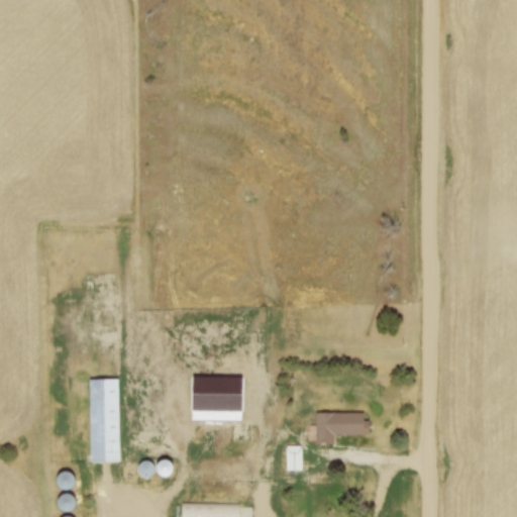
[(85,380),(87,462),(119,461),(116,379),(85,380)]
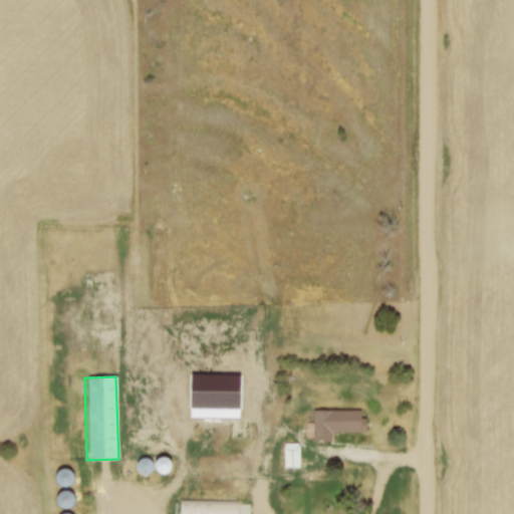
[(312,410),(312,440),(332,440),(332,434),(368,434),(368,417),(360,418),(360,410),(312,410)]
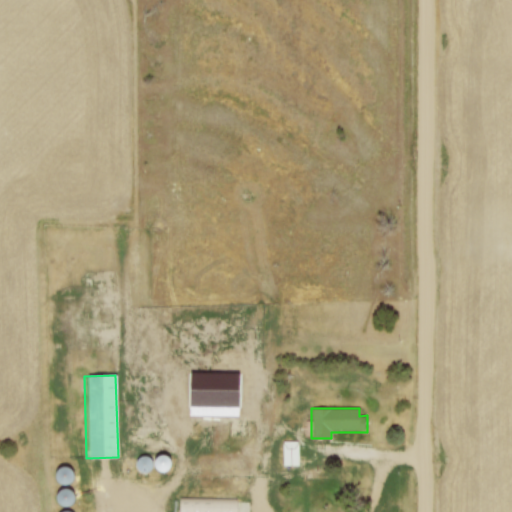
[(226,415),(225,438),(246,439),(247,415),(226,415)]
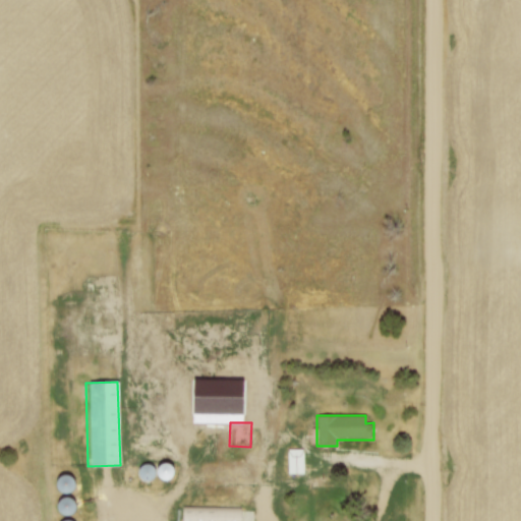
[(285,451),(286,474),(308,474),(307,451),(285,451)]
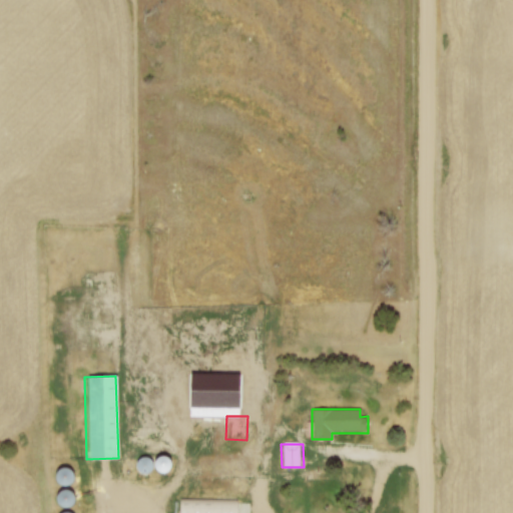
[(152,468),(152,466),(152,463),(151,460),(149,458),(146,457),(143,456),(140,457),(138,458),(136,461),(135,463),(135,466),(135,469),(137,471),(139,473),(142,474),(145,474),(148,473),(150,471),(152,468)]
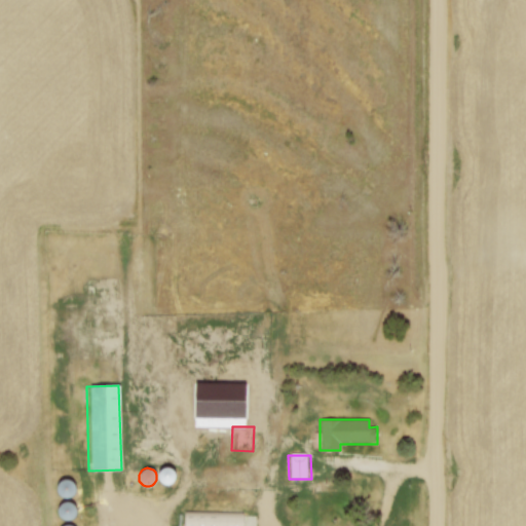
[(176,481),(176,478),(176,475),(175,473),(173,471),(170,468),(167,468),(164,468),(161,471),(159,473),(158,476),(158,479),(159,481),(160,484),(163,486),(166,486),(170,486),(172,485),(174,483),(176,481)]
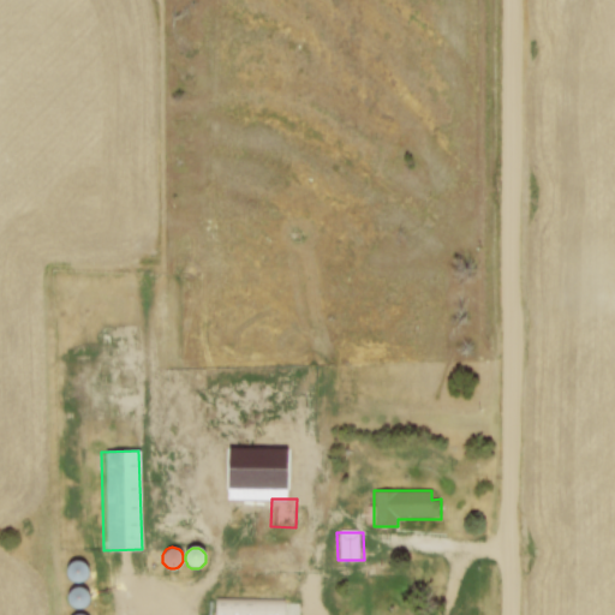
[(83,575),(84,572),(83,569),(82,566),(79,563),(77,562),(73,561),(70,562),(66,563),(64,566),(63,569),(63,573),(64,577),(66,579),(69,581),(72,583),(76,583),(78,580),(82,579),(83,575)]
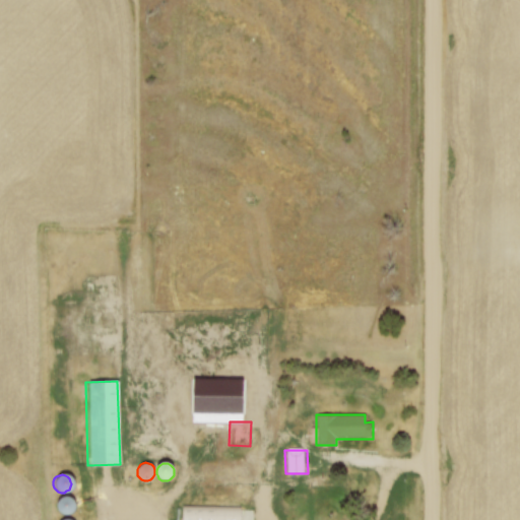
[(72,510),(73,507),(72,504),(71,502),(69,500),(67,498),(64,498),(61,498),(59,500),(57,502),(56,505),(55,508),(56,510),(58,513),(60,514),(63,515),(66,515),(69,514),(71,512),(72,510)]
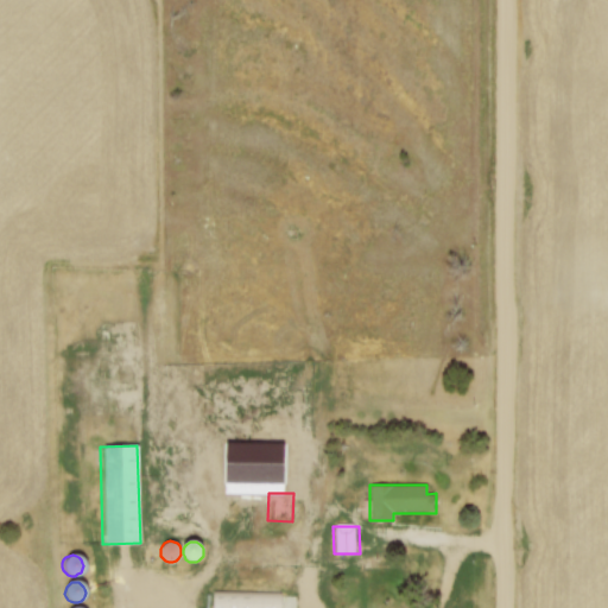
[(210,595),(210,607),(277,607),(277,593),(210,595)]
